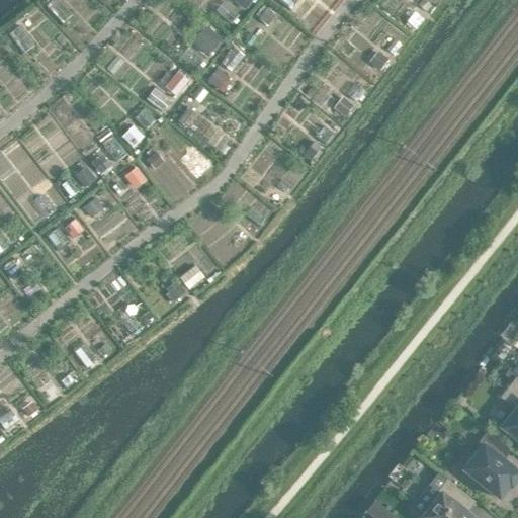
[(251,0),(233,0),(244,9),(251,0)]
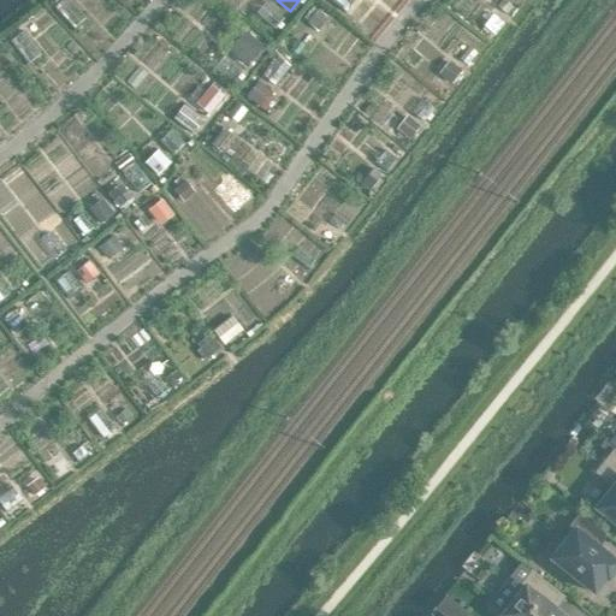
[(327,19),(312,7),(303,17),(320,29),(327,19)]
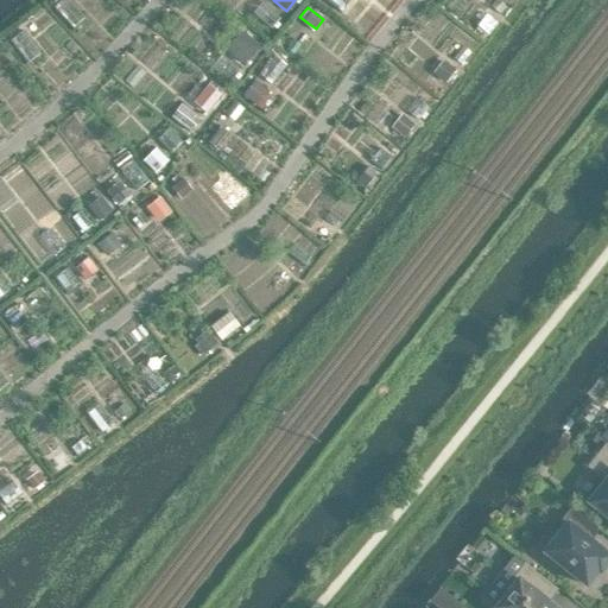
[(483,31),(493,20),(486,14),(476,25),(483,31)]
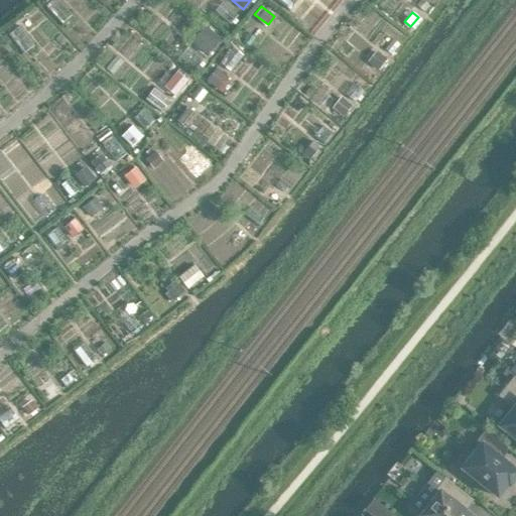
[(220,38),(211,30),(197,46),(207,54),(220,38)]
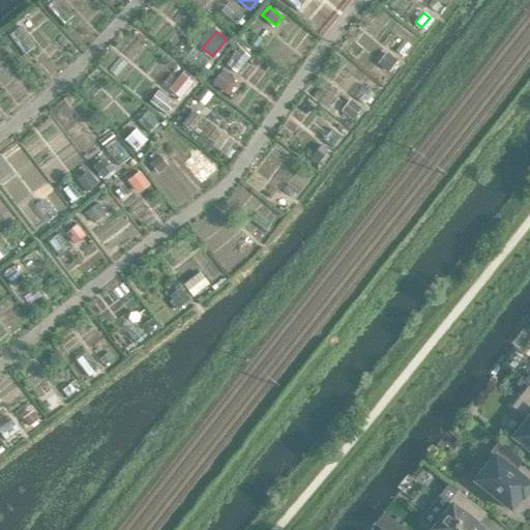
[(386,52),(377,62),(387,71),(396,60),(386,52)]
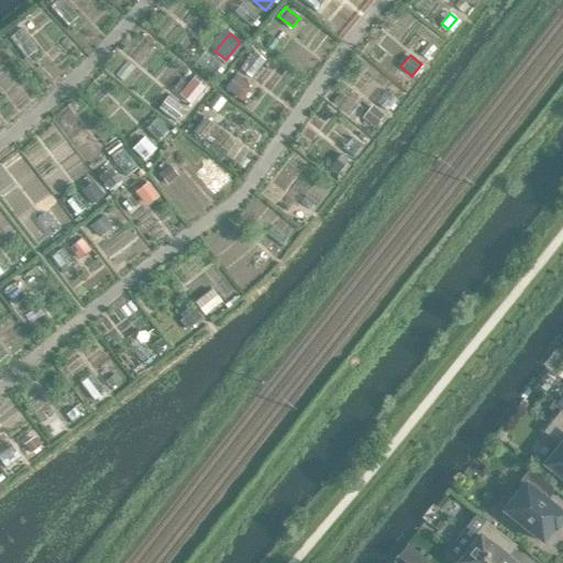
[(249,84),(236,74),(224,87),(238,97),(249,84)]
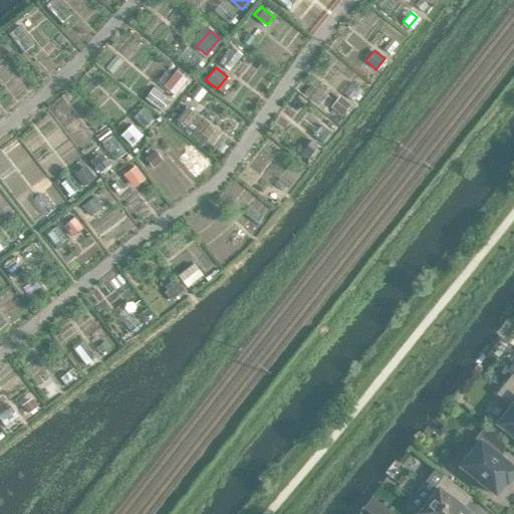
[(187,79),(177,70),(168,79),(179,88),(187,79)]
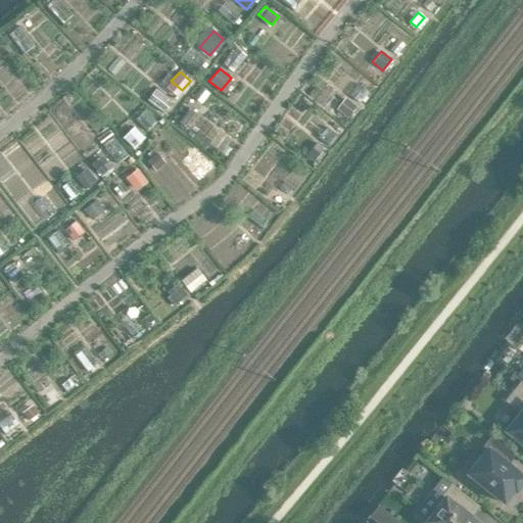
[(347,117),(357,106),(345,97),(336,108),(347,117)]
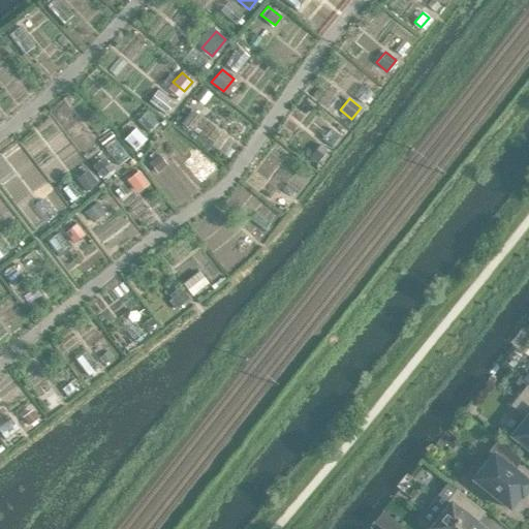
[(197,114),(191,109),(180,123),(187,128),(197,114)]
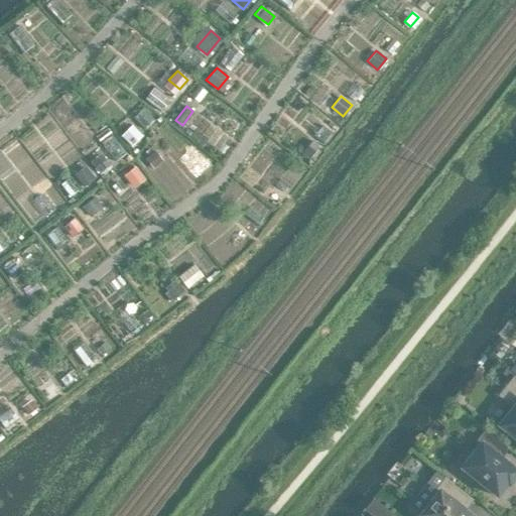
[(131,146),(142,135),(131,125),(121,136),(131,146)]
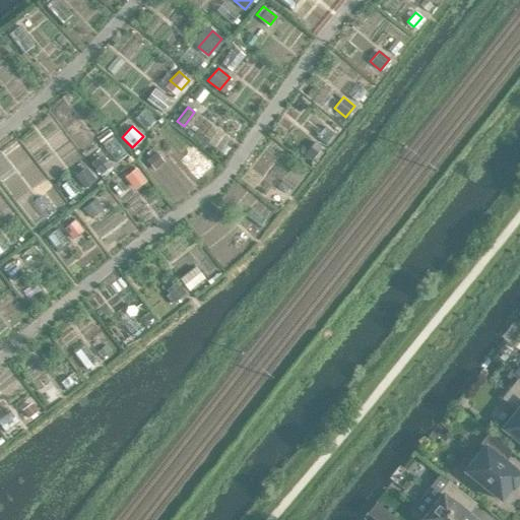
[(305,153),(312,158),(318,150),(312,145),(305,153)]
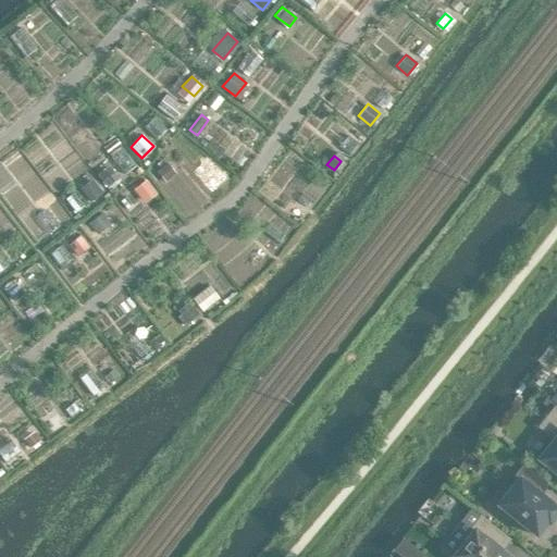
[(175,173),(166,162),(157,171),(165,182),(175,173)]
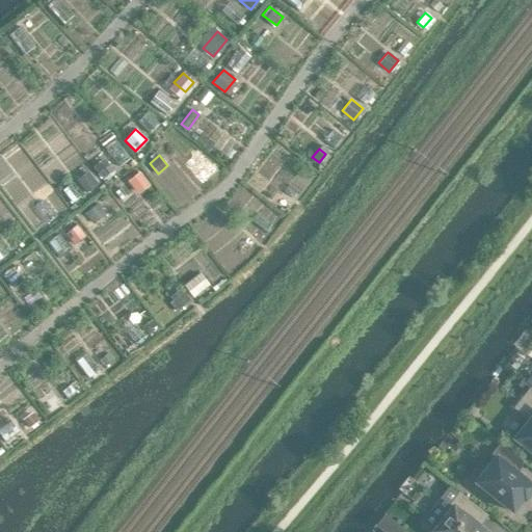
[(103,158),(92,166),(103,179),(113,170),(103,158)]
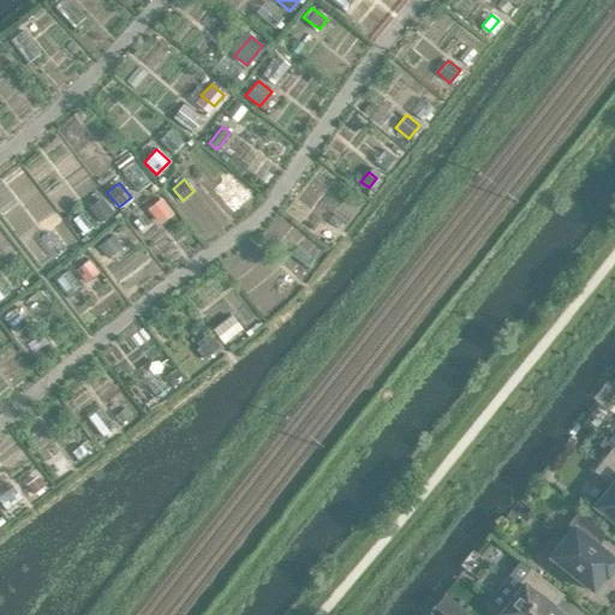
[(113,212),(101,197),(88,208),(100,222),(113,212)]
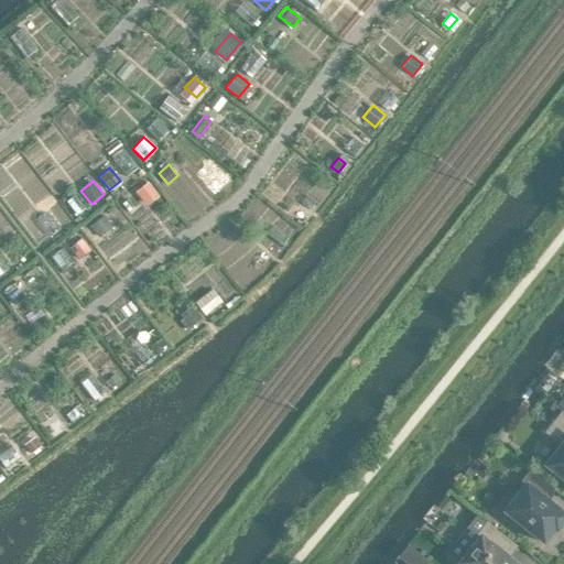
[(158,195),(148,182),(136,192),(145,205),(158,195)]
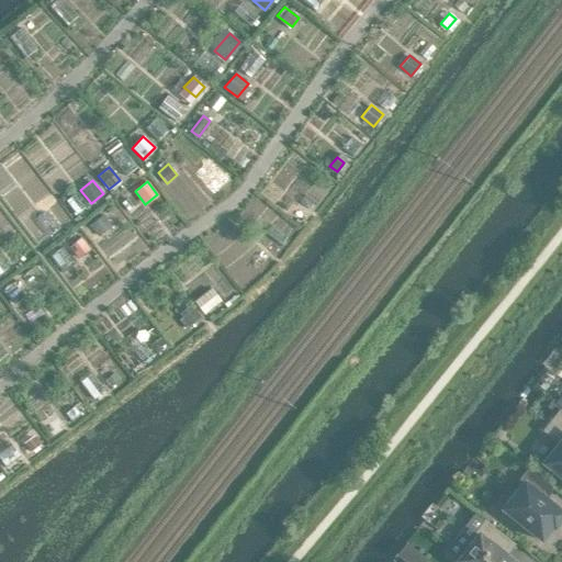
[(292,214),(300,220),(306,211),(299,205),(292,214)]
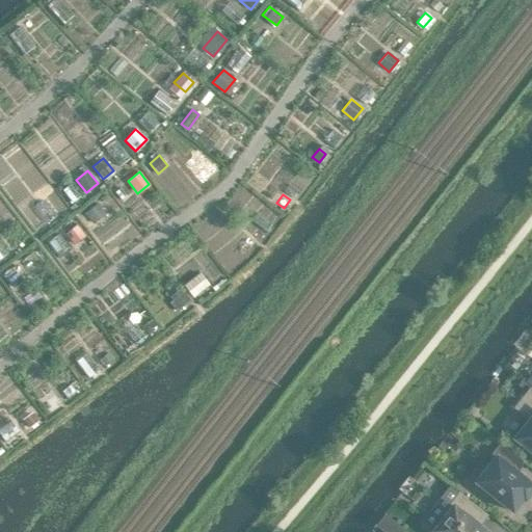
[(98,203),(84,213),(92,223),(105,213),(98,203)]
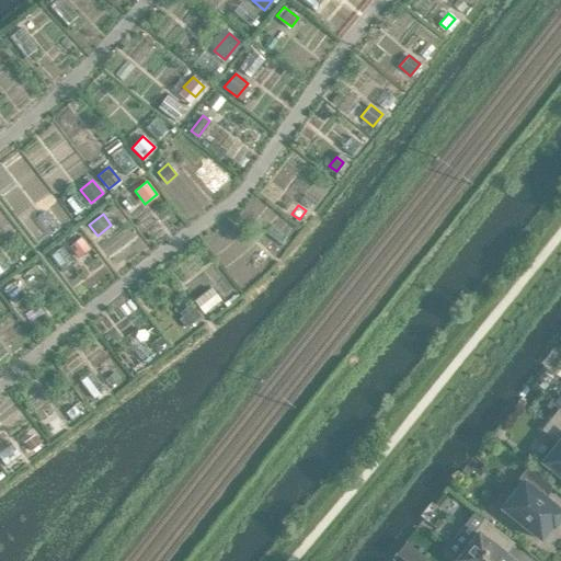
[(80,238),(69,247),(78,258),(89,249),(80,238)]
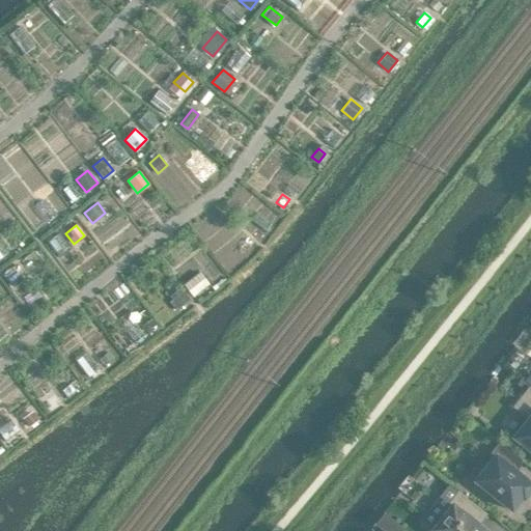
[(236,244),(245,251),(254,241),(246,233),(236,244)]
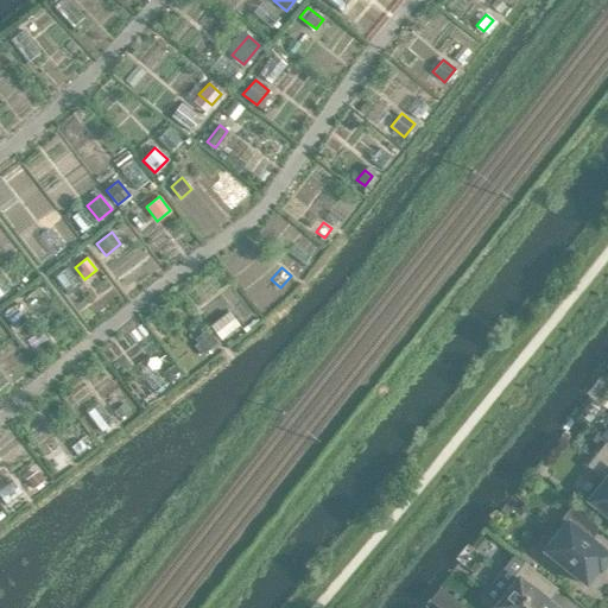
[(14,303),(2,312),(13,325),(25,316),(14,303)]
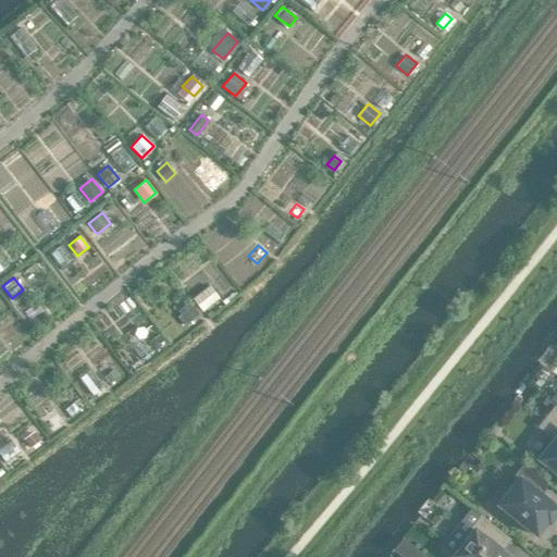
[(205,309),(221,297),(211,285),(195,297),(205,309)]
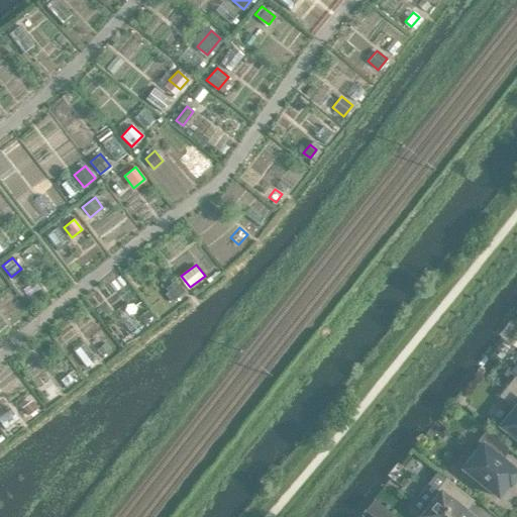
[(171,302),(184,292),(178,284),(168,292),(165,294),(171,302)]
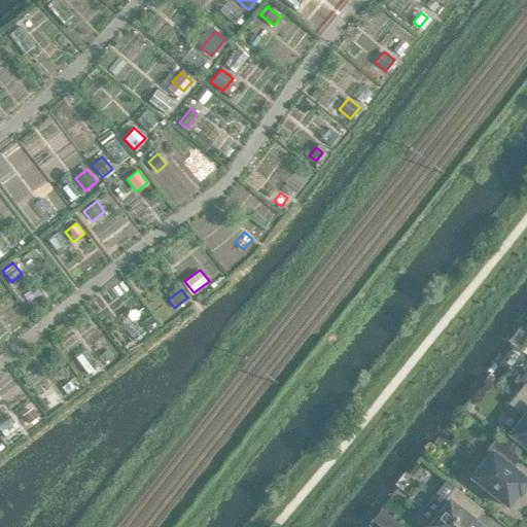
[(149,317),(140,324),(146,330),(154,324),(149,317)]
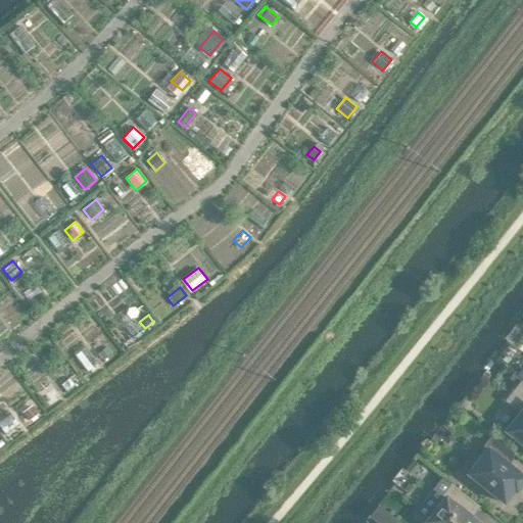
[(516,385),(520,380),(512,374),(509,379),(516,385)]
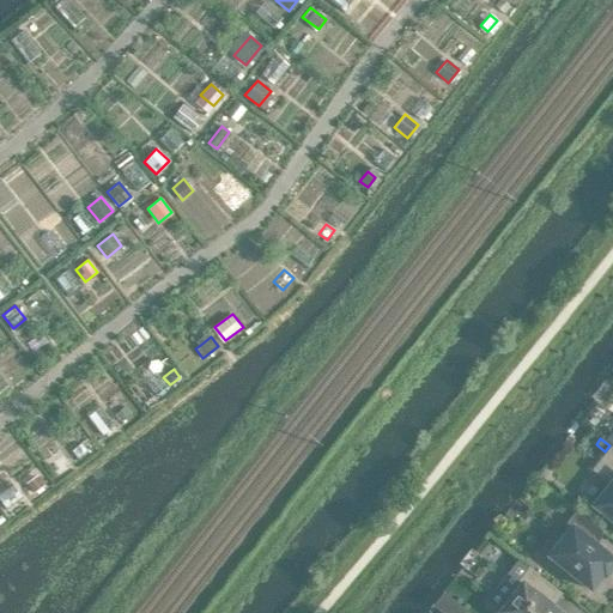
[(612,448),(610,445),(599,460),(606,466),(598,475),(610,485),(593,505),(612,521),(612,448)]
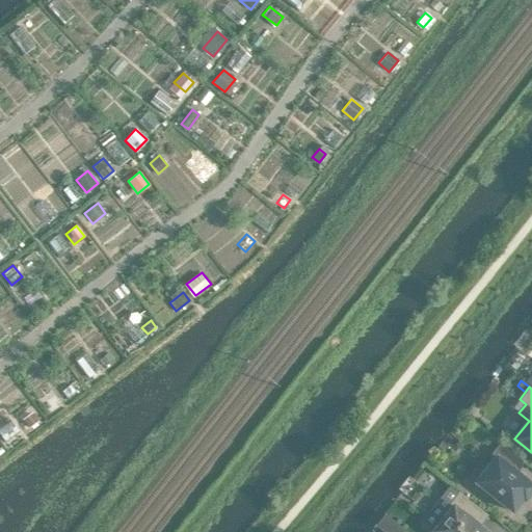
[(37,421),(31,413),(22,419),(28,428),(37,421)]
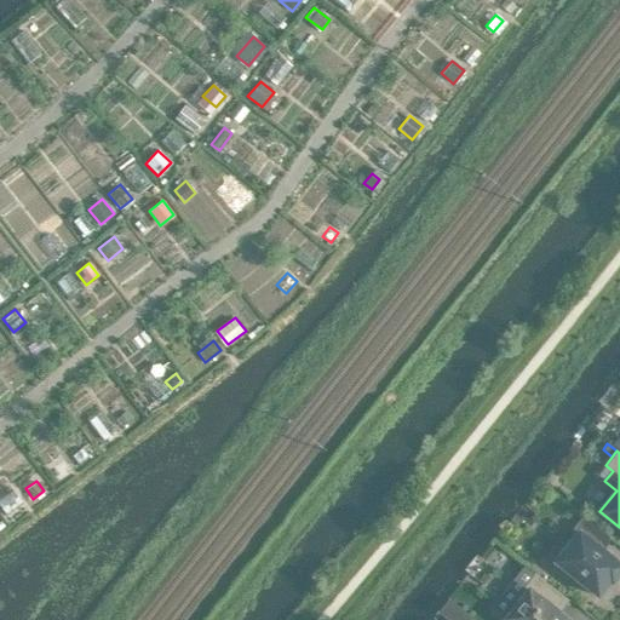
[(583,516),(572,529),(577,533),(554,562),(558,566),(555,569),(567,579),(570,575),(597,596),(609,581),(610,583),(619,570),(619,564),(600,549),(609,537),(583,516)]
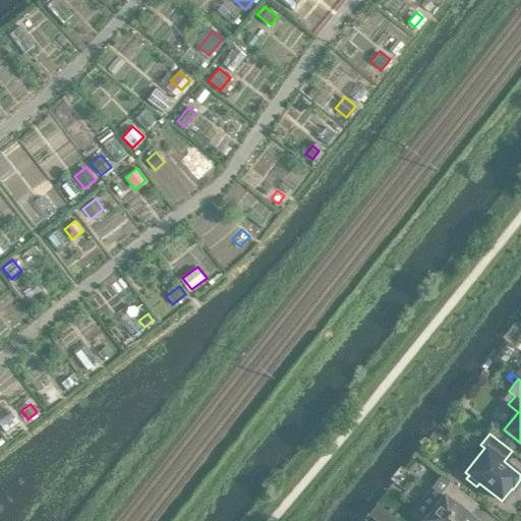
[(476,520),(462,510),(470,500),(448,482),(440,494),(443,496),(423,520),(476,520)]
